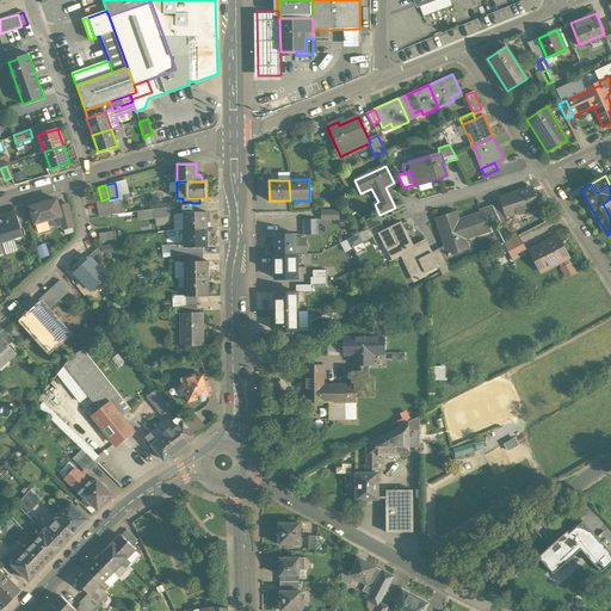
[(532,187),(499,198),(501,203),(506,217),(539,207),(532,187)]
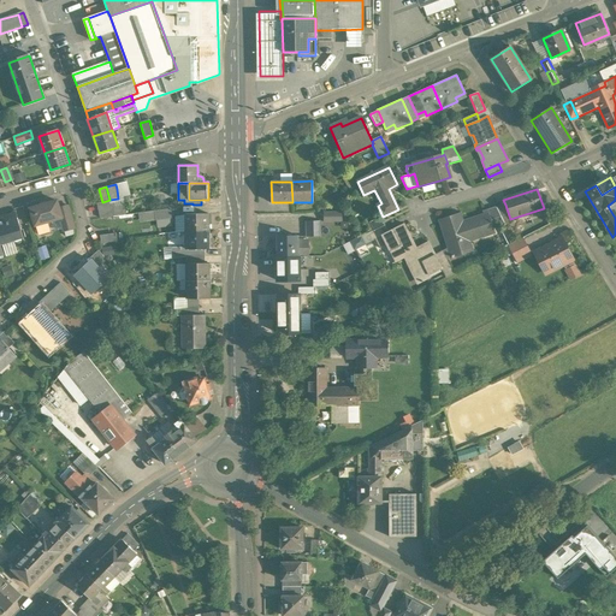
[(119,202),(113,203),(116,217),(125,215),(123,197),(118,199),(119,202)]
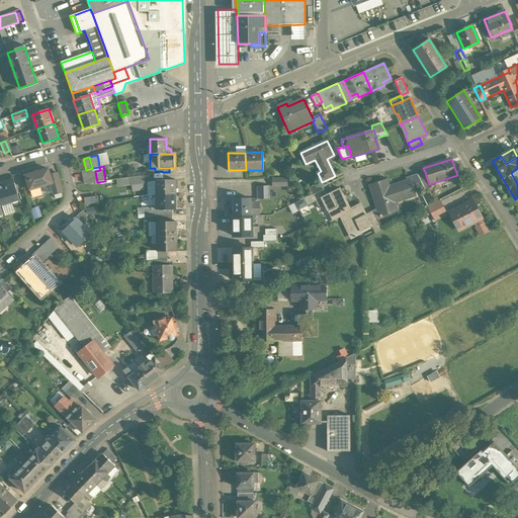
[(86,170),(82,171),(85,184),(97,182),(95,171),(100,170),(99,167),(92,168),(86,170)]
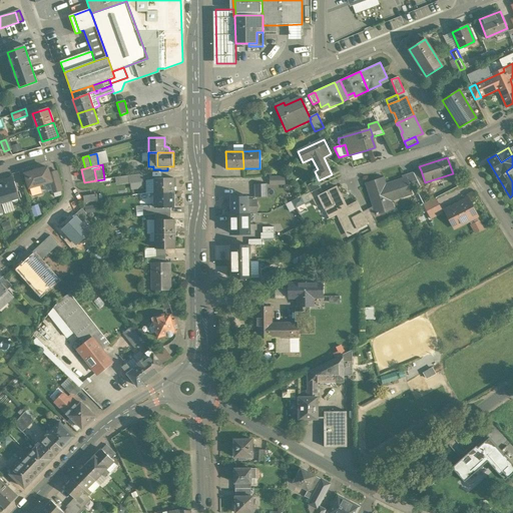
[(47,167),(25,174),(29,187),(49,182),(51,181),(49,173),(47,167)]
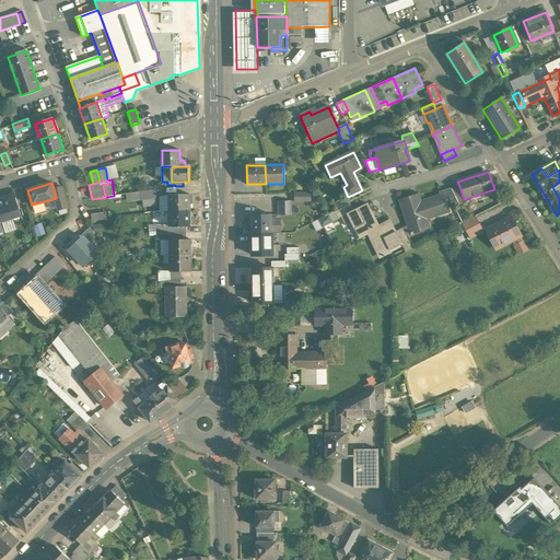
[(459,186),(451,189),(458,203),(465,201),(464,199),(459,186)]
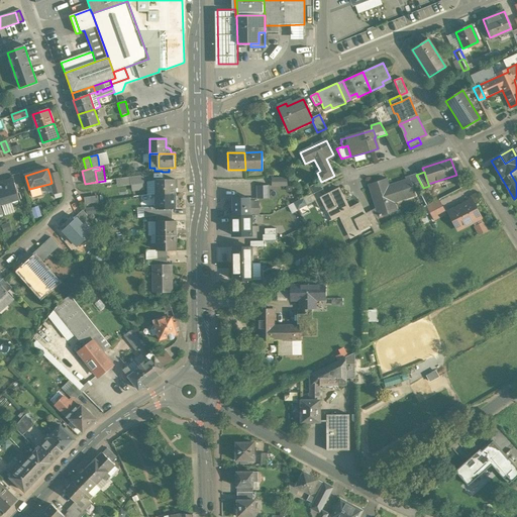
[(57,173),(49,175),(52,183),(49,184),(53,194),(63,192),(57,173)]
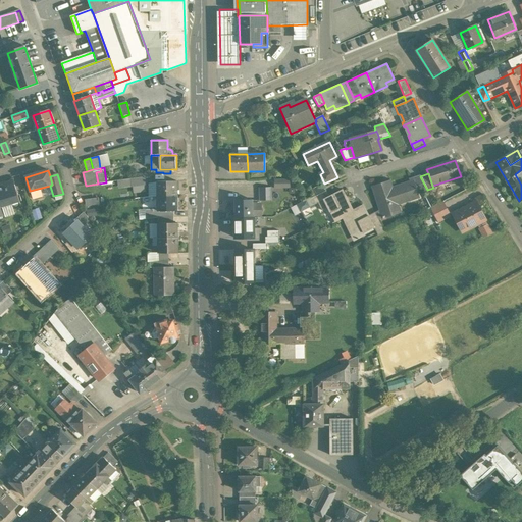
[(420,176),(409,179),(410,183),(411,181),(412,187),(414,187),(417,194),(427,190),(420,176)]
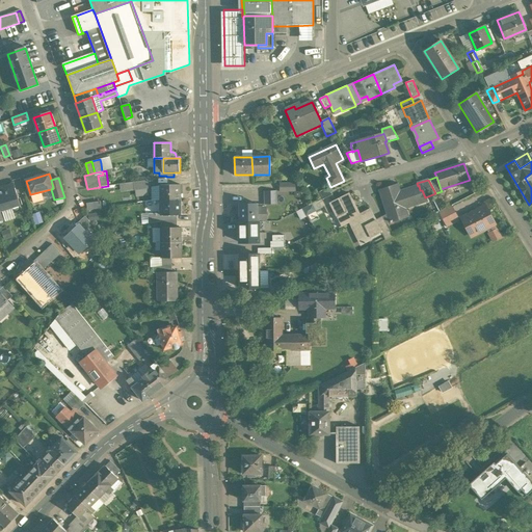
[(147,181),(134,183),(134,190),(148,188),(147,181)]
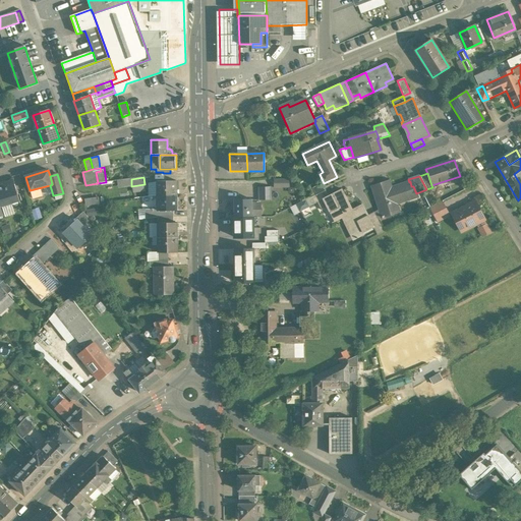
[(12,180),(0,184),(0,205),(0,207),(2,207),(19,200),(12,180)]
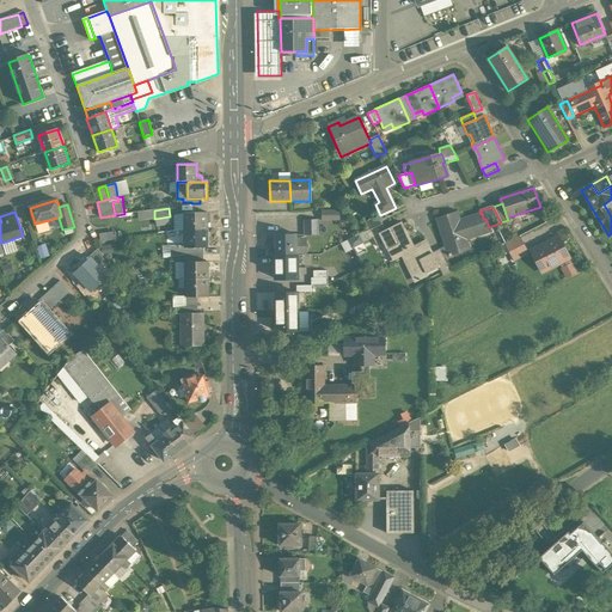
[(207,231),(207,213),(184,213),(185,231),(207,231)]
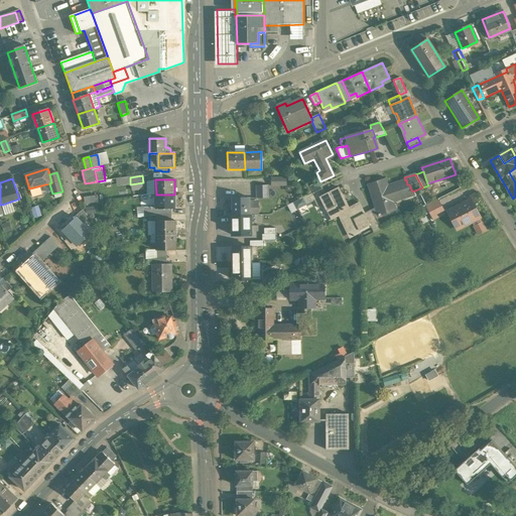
[(381,181),(368,185),(378,216),(390,212),(388,204),(413,196),(412,191),(409,184),(407,184),(406,179),(405,180),(383,187),(381,181)]
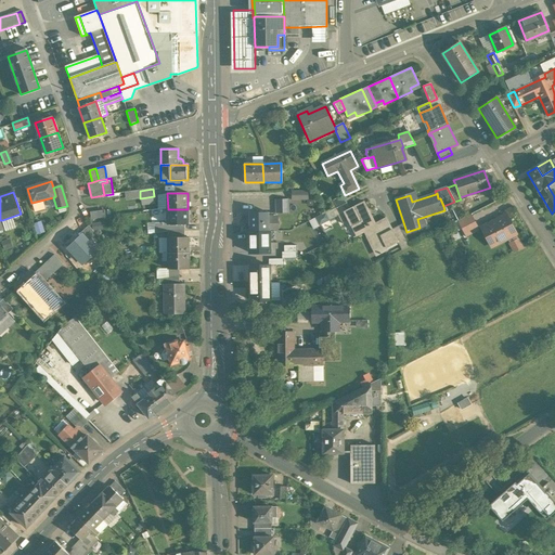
[(343,196),(331,202),(334,209),(346,203),(343,196)]
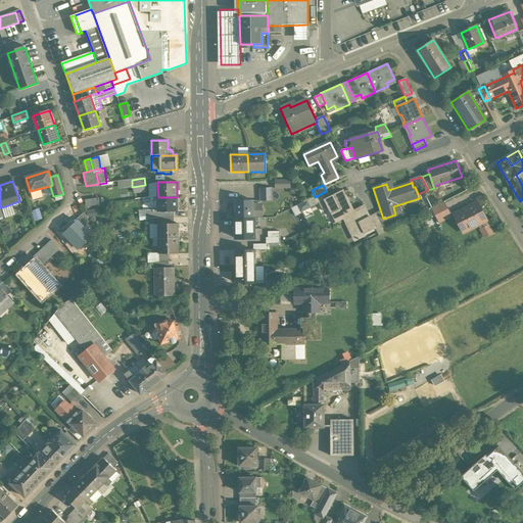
[(271,188),(260,188),(260,201),(272,200),(271,188)]
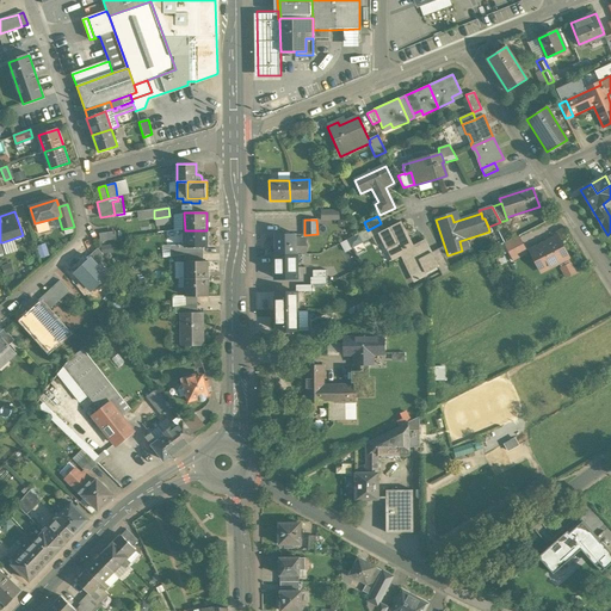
[(384,230),(378,234),(383,244),(392,260),(403,254),(406,252),(405,248),(408,246),(402,234),(406,232),(401,222),(384,230)]
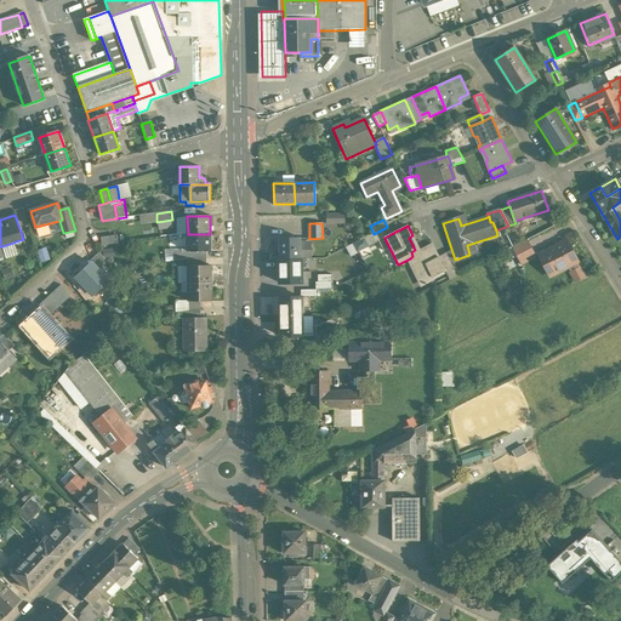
[(374,234),(370,237),(375,244),(379,243),(385,239),(385,238),(391,234),(387,227),(374,234)]
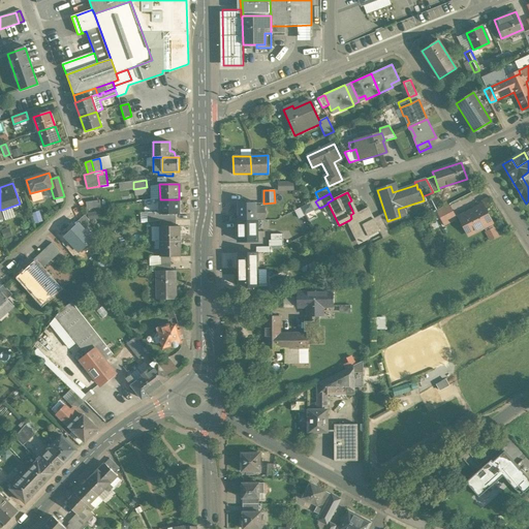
[(179,199),(160,199),(160,215),(176,214),(180,214),(179,199)]
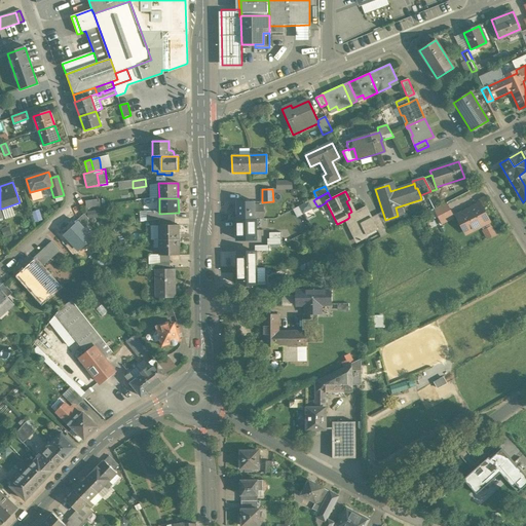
[(99,199),(85,201),(86,208),(100,205),(99,199)]
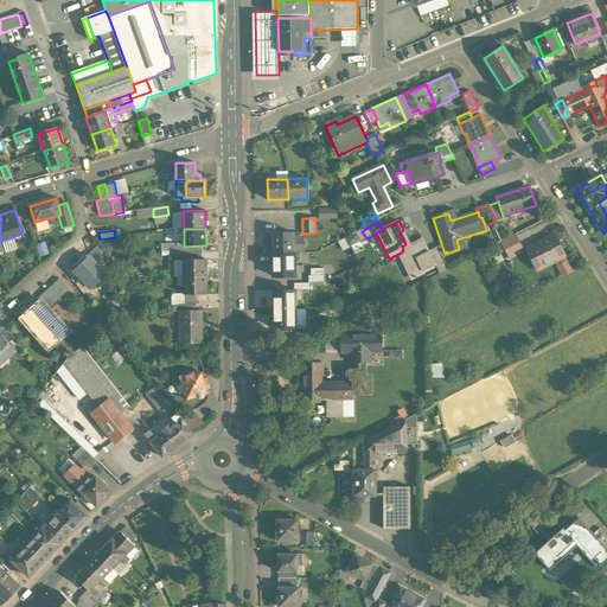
[(294,253),(294,232),(273,234),(273,254),(294,253)]
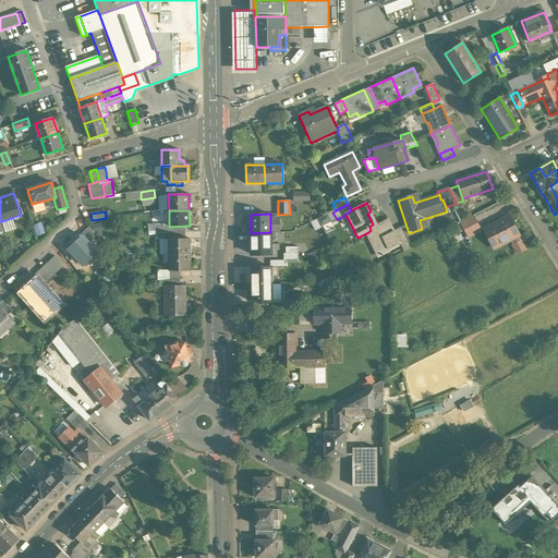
[(346,215),(340,218),(344,226),(350,222),(346,215)]
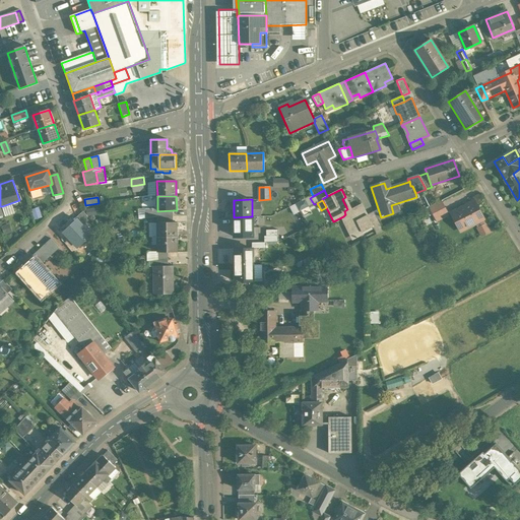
[(441,201),(430,207),(437,221),(448,215),(441,201)]
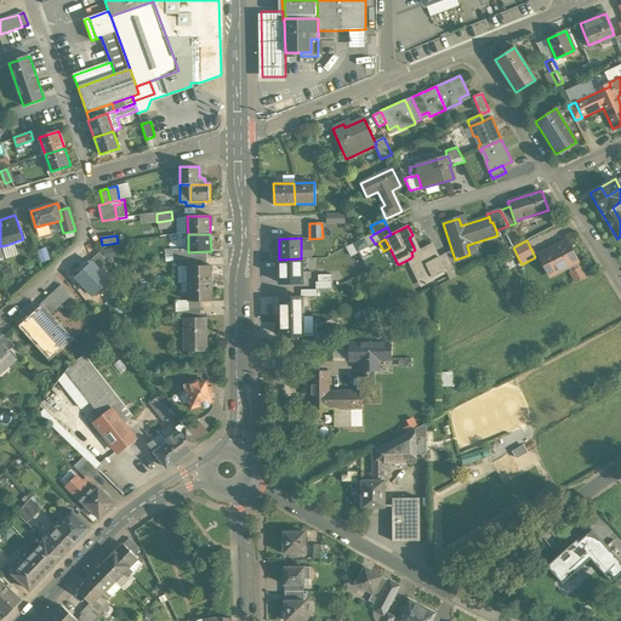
[(565,240),(539,254),(551,277),(577,263),(565,240)]
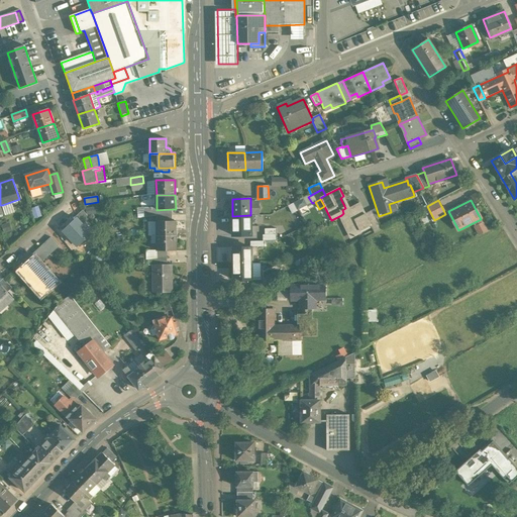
[(359,203),(346,210),(345,208),(342,210),(343,213),(341,215),(344,219),(340,220),(347,233),(350,231),(353,237),(362,233),(360,231),(370,226),(371,225),(365,214),(359,203)]
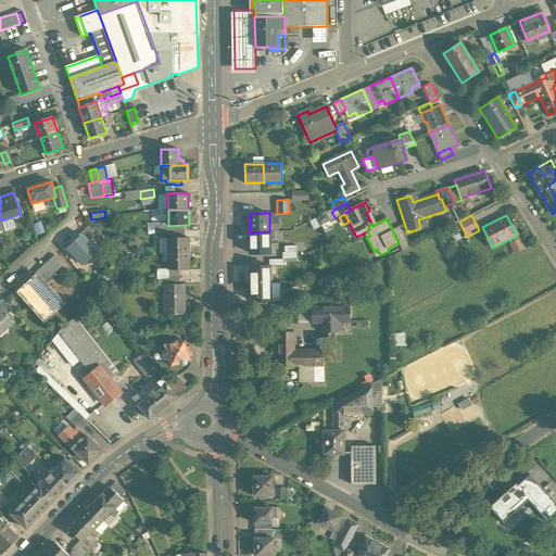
[(97,236),(89,226),(83,231),(90,239),(97,236)]
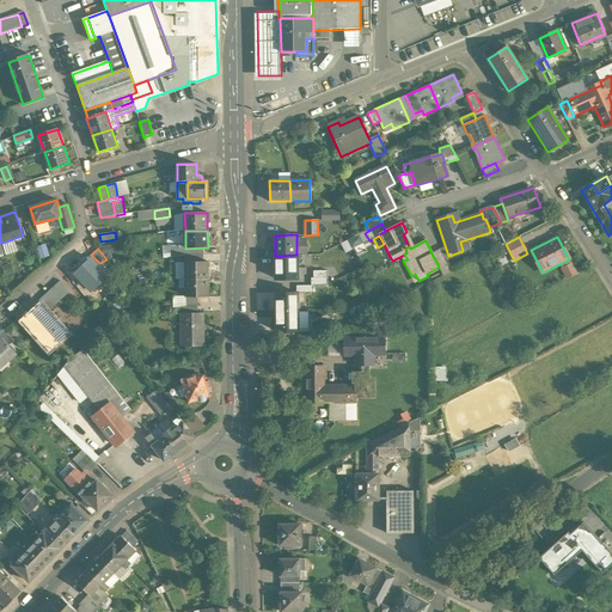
[(439,249),(432,254),(439,267),(438,268),(442,276),(451,271),(439,249)]
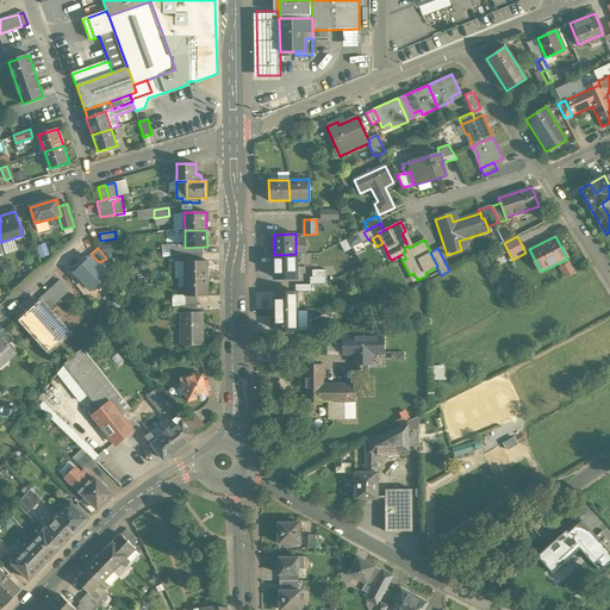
[(296,254),(274,255),(275,278),(296,278),(296,277),(296,254)]
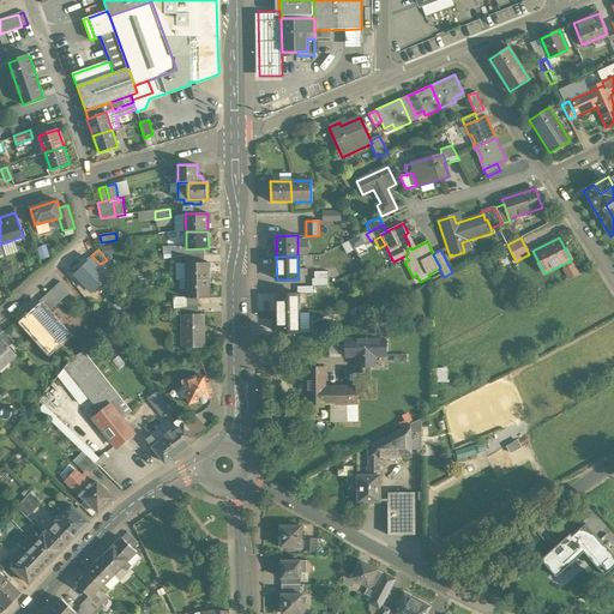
[(91,259),(74,275),(82,282),(83,280),(94,292),(108,278),(97,266),(91,259)]
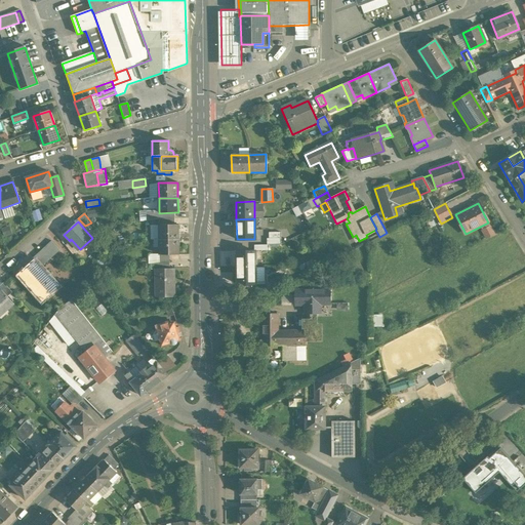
[(178,239),(178,225),(174,225),(159,225),(159,240),(178,239)]
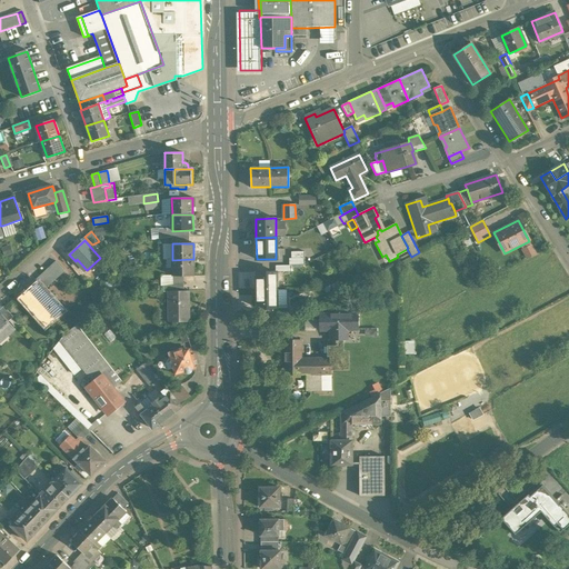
[(530,245),(522,249),(527,258),(535,253),(530,245)]
